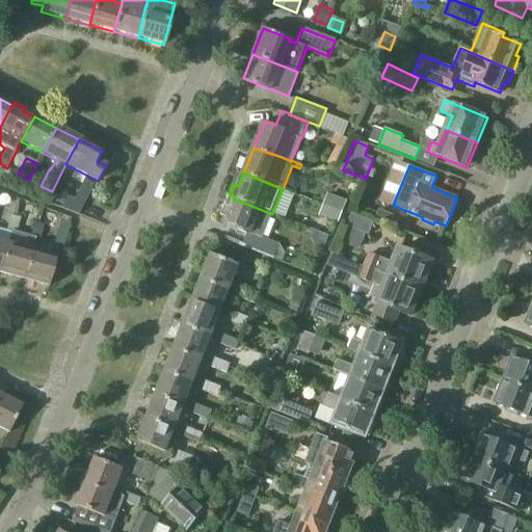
[(85,181),(83,185),(76,198),(67,196),(60,208),(79,215),(96,185),(85,181)]
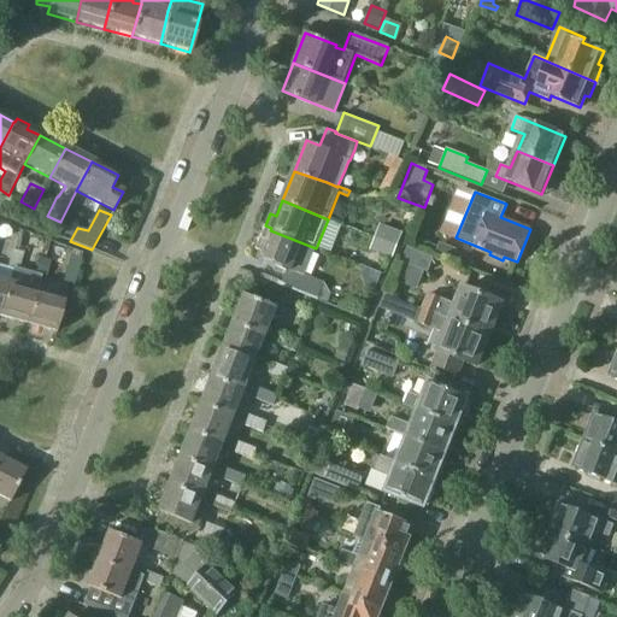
[(381,224),(375,238),(398,246),(404,234),(381,224)]
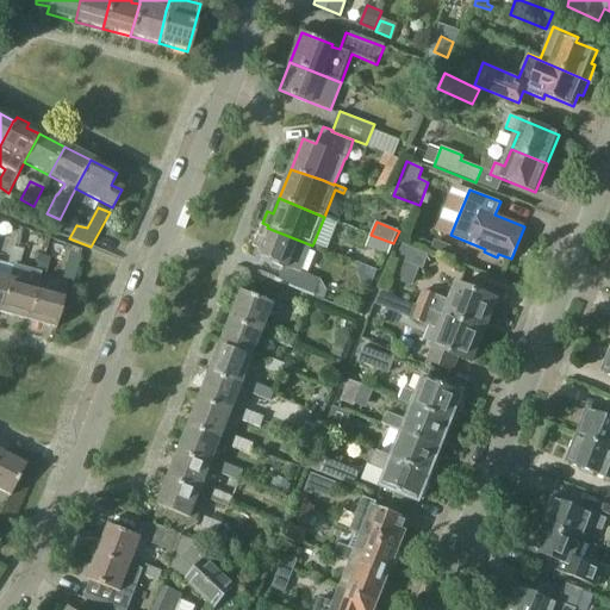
[(312,246),(267,228),(256,254),(267,257),(261,275),(292,287),(313,297),(324,300),(328,292),(321,279),(303,272),(312,246)]
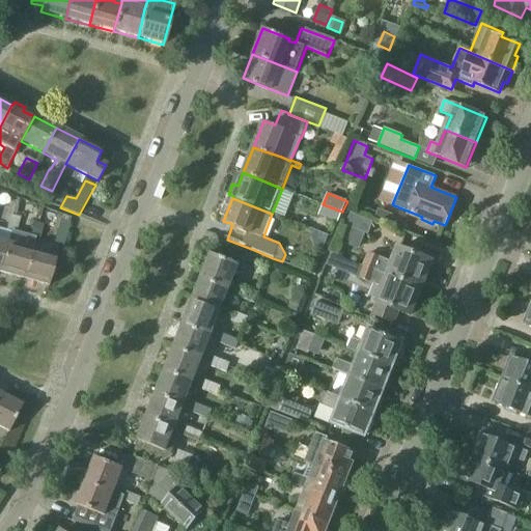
[(342,212),(323,204),(318,216),(338,223),(342,212)]
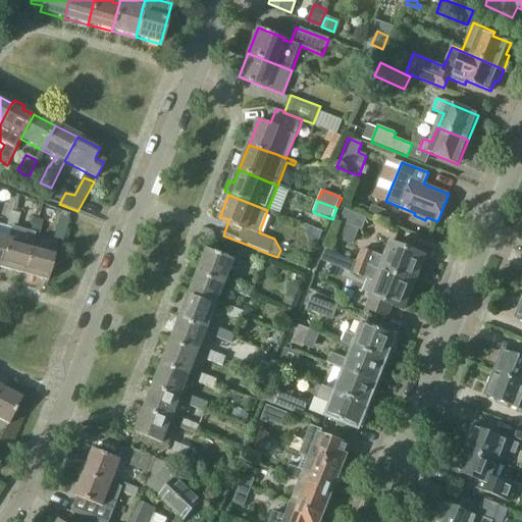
[(368,215),(381,221),(385,212),(372,206),(368,215)]
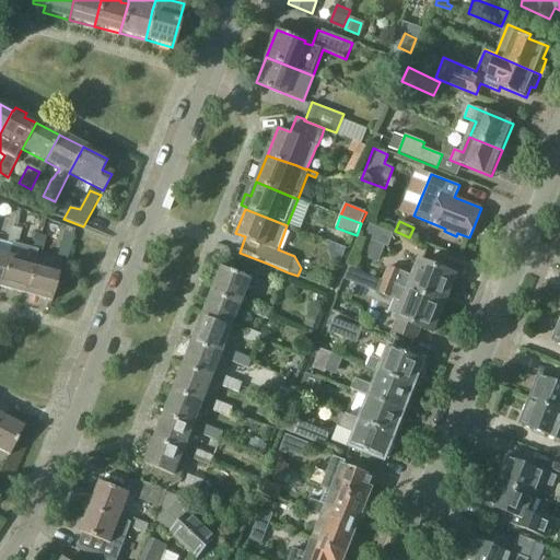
[(370,225),(365,238),(388,248),(393,235),(370,225)]
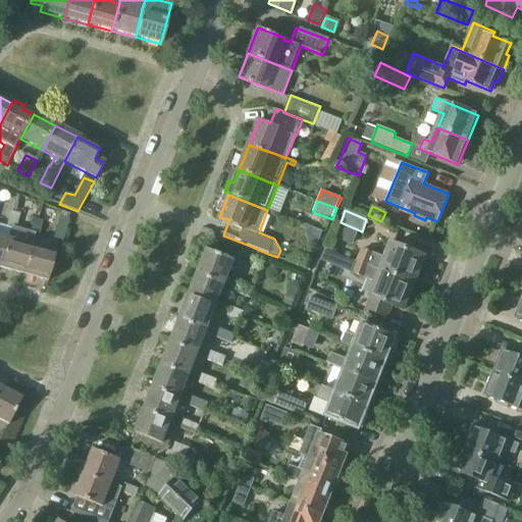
[(10,211),(6,227),(15,229),(19,214),(10,211)]
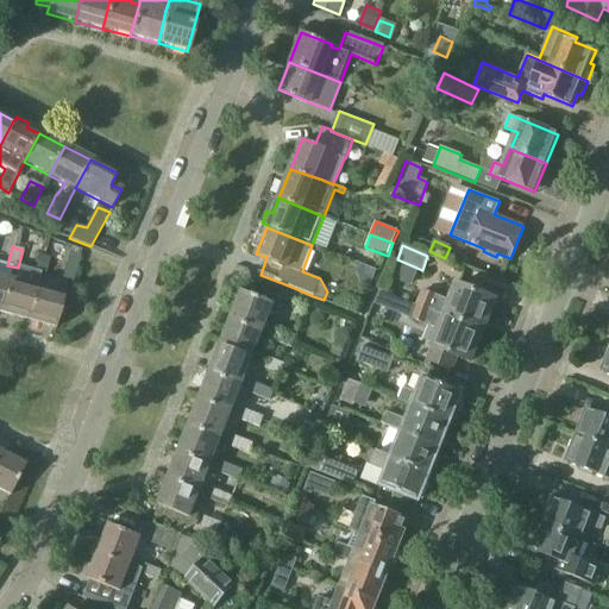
[(23,282),(8,278),(0,308),(0,311),(26,319),(36,286),(38,287),(41,275),(45,276),(50,257),(39,255),(35,270),(26,269),(23,282)]
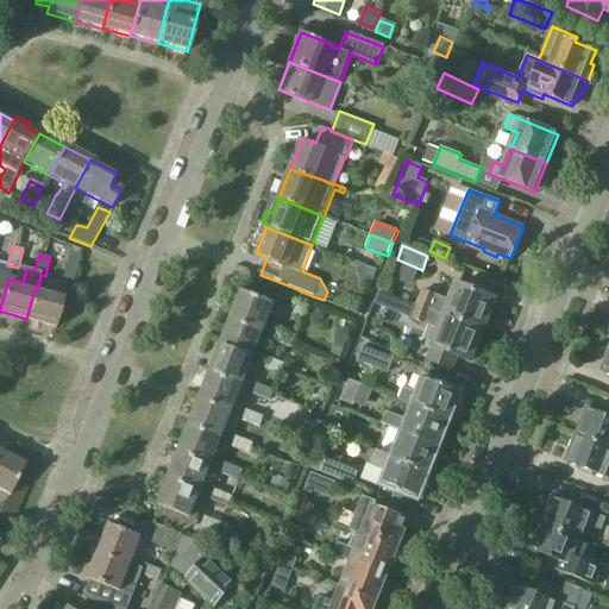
[(62,281),(73,283),(77,265),(67,262),(62,281)]
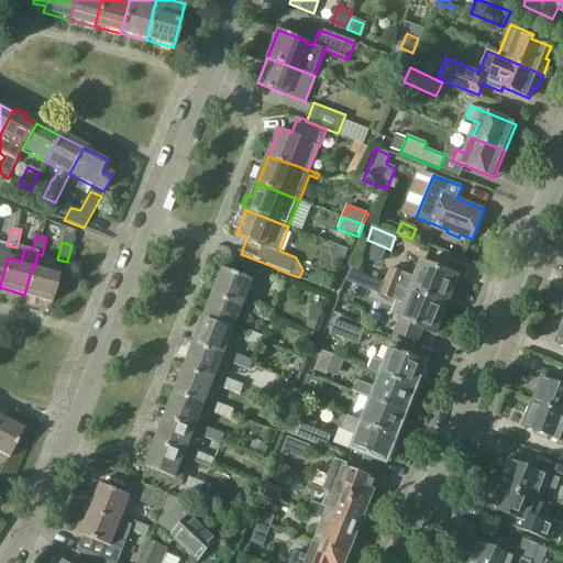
[(348,250),(340,247),(333,245),(331,252),(333,262),(342,265),(348,250)]
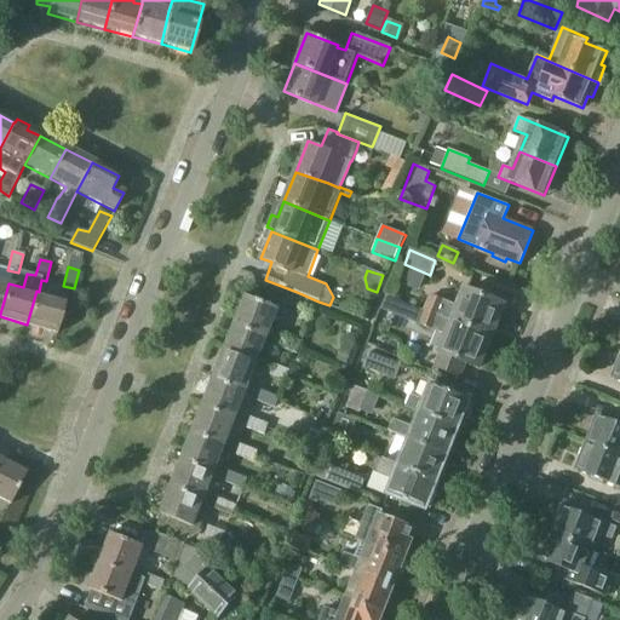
[(430,294),(424,311),(489,338),(503,304),(466,290),(459,306),(430,294)]
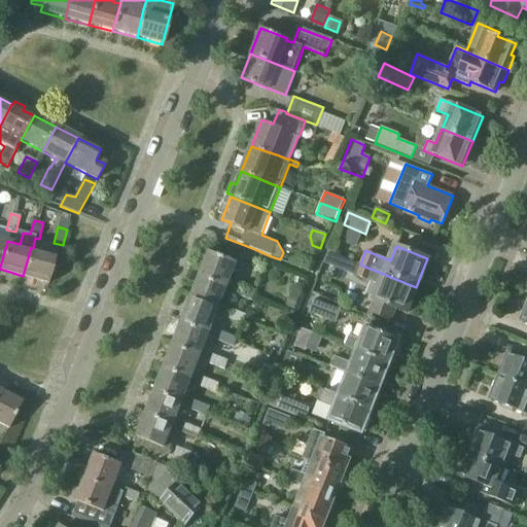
[(33,248),(31,247),(23,276),(47,283),(56,254),(33,248)]
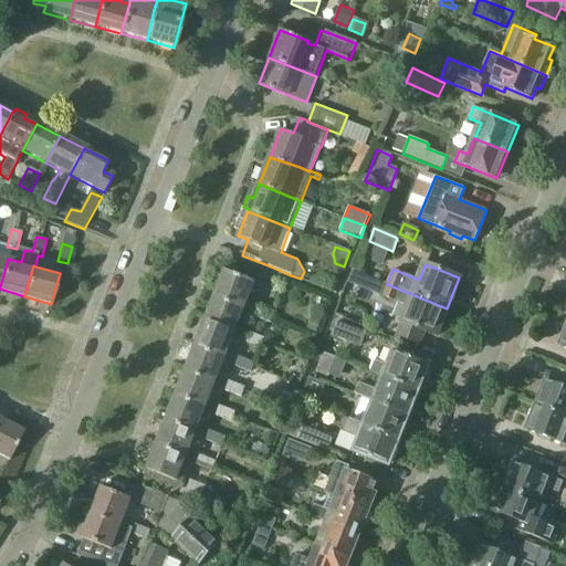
[(224,270),(215,295),(244,306),(254,281),(224,270)]
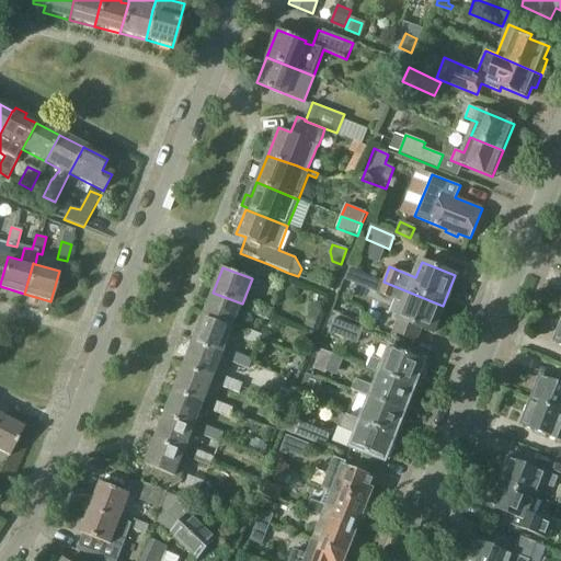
[(345,281),(352,283),(357,285),(362,274),(356,271),(350,268),(345,281)]
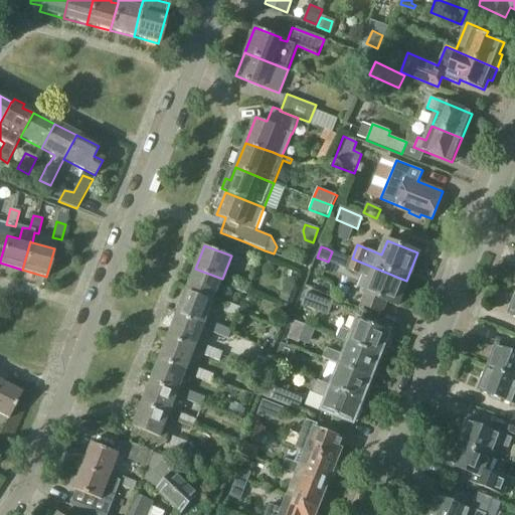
[(406,281),(352,259),(347,271),(370,280),(360,306),(380,314),(384,303),(395,307),(406,281)]
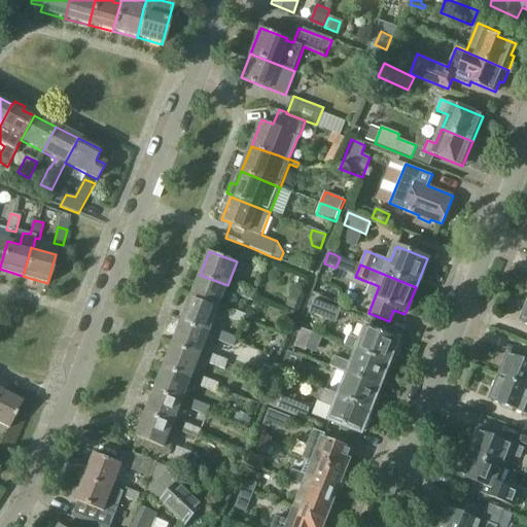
[(200,275),(190,297),(218,309),(227,285),(200,275)]
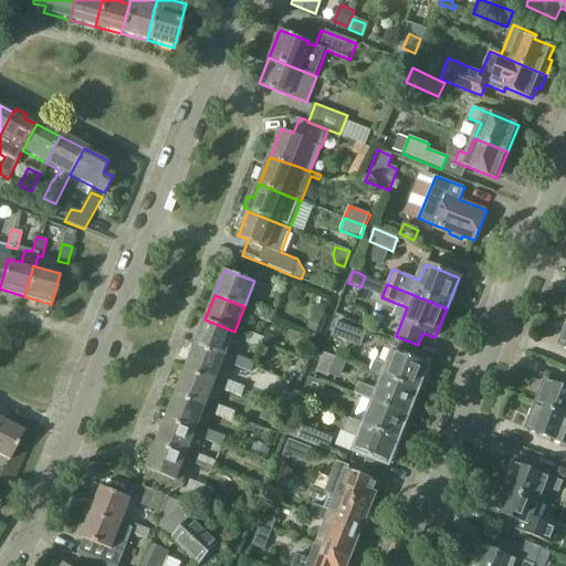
[(271,324),(274,313),(259,306),(254,317),(271,324)]
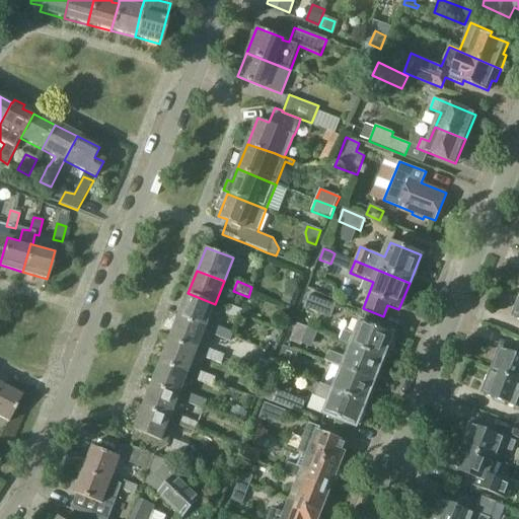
[(296,293),(287,289),(282,301),(290,305),(296,293)]
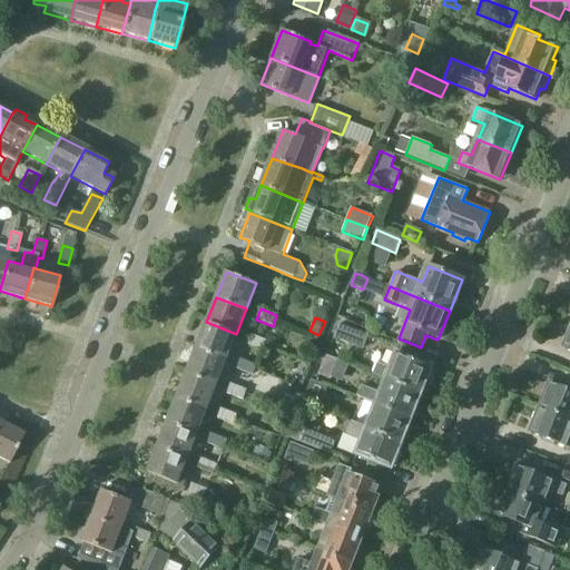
[(206,322),(196,347),(226,359),(236,334),(206,322)]
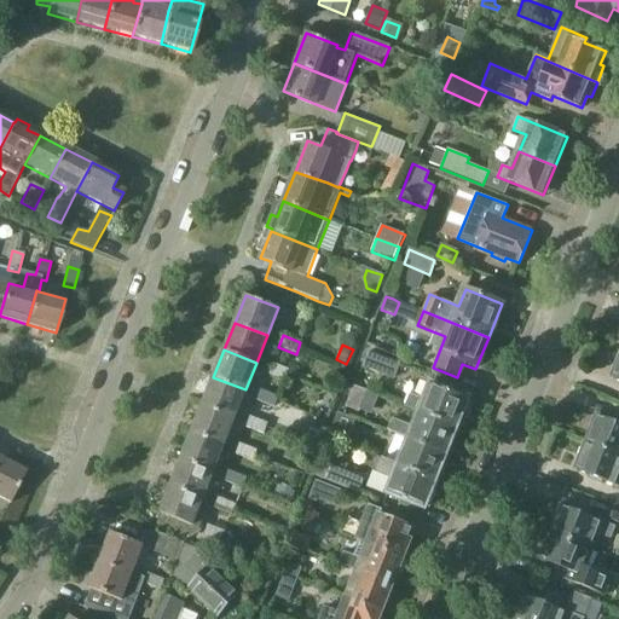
[(397,363),(369,352),(363,368),(391,379),(397,363)]
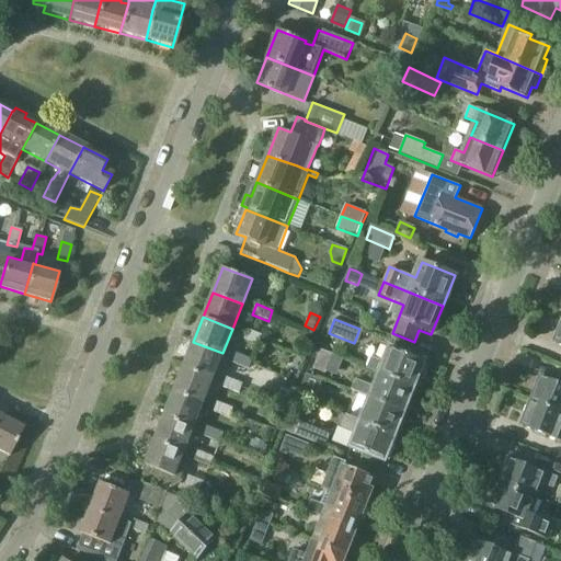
[(247,329),(242,340),(258,345),(262,335),(247,329)]
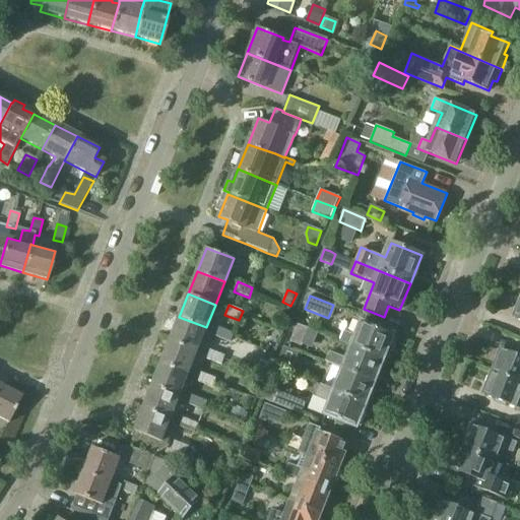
[(179,317),(170,339),(197,350),(206,327),(179,317)]
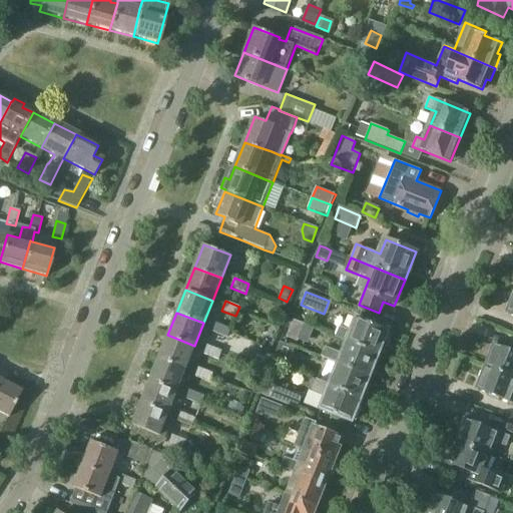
[(356,318),(351,332),(340,328),(335,338),(347,342),(379,355),(388,330),(356,318)]
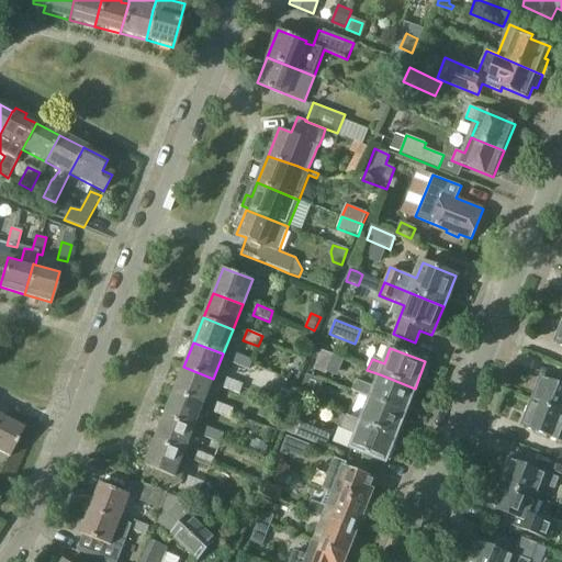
[(322,350),(314,370),(326,374),(334,356),(322,350)]
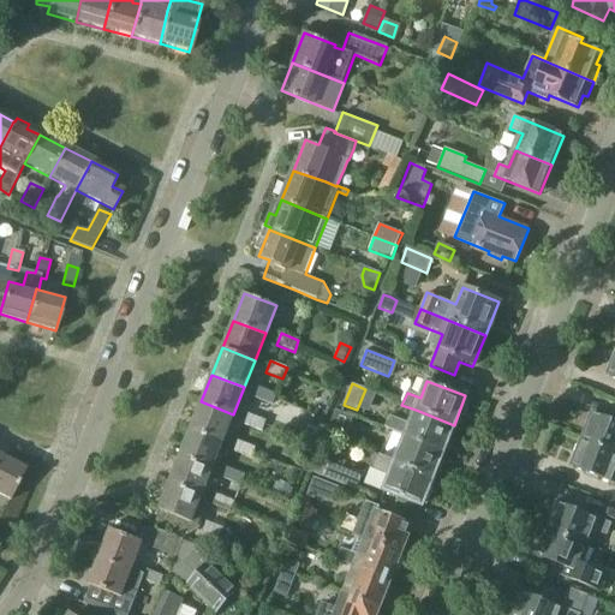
[(260,387),(255,399),(273,405),(278,394),(260,387)]
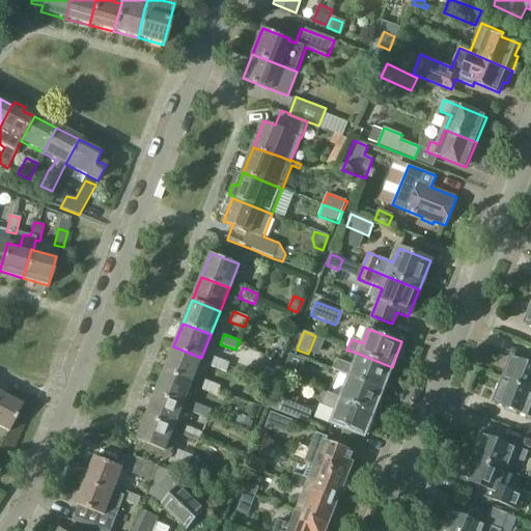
[(201,358),(173,346),(165,370),(193,381),(201,358)]
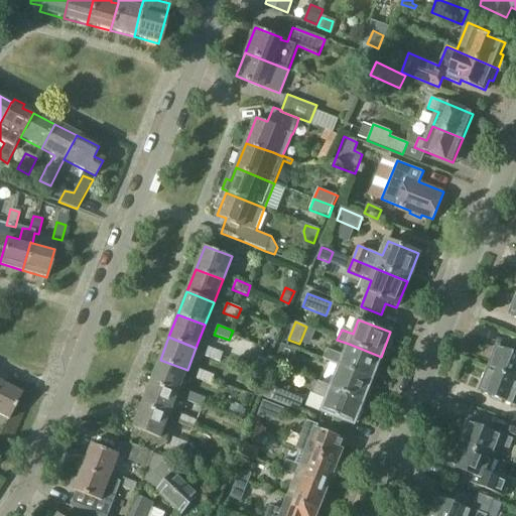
[(349,344),(344,356),(328,350),(324,360),(340,366),(372,379),(381,357),(349,344)]
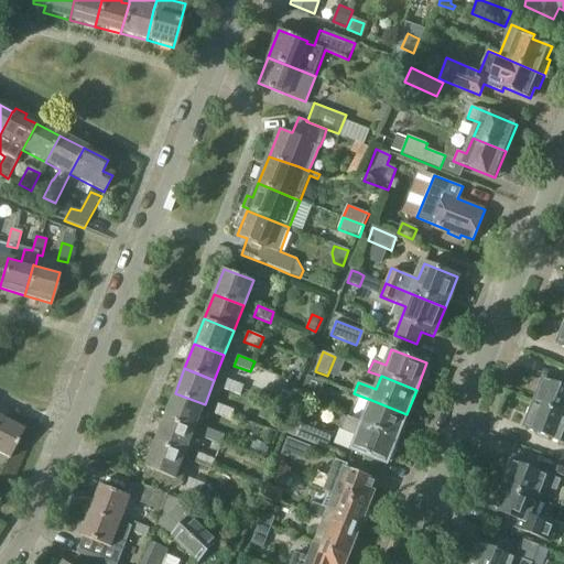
[(563,387),(543,379),(533,403),(563,414),(563,387)]
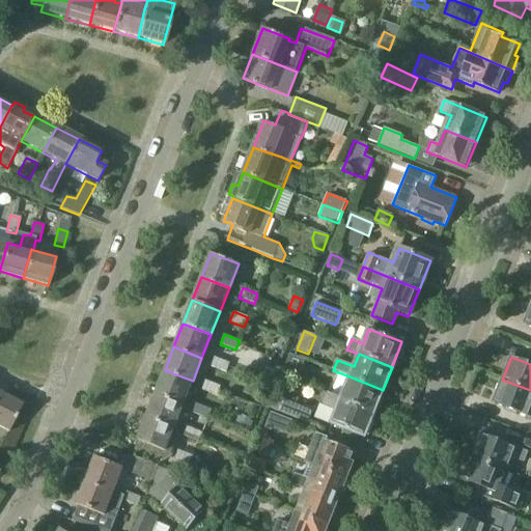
[(215,358),(212,367),(226,373),(230,363),(215,358)]
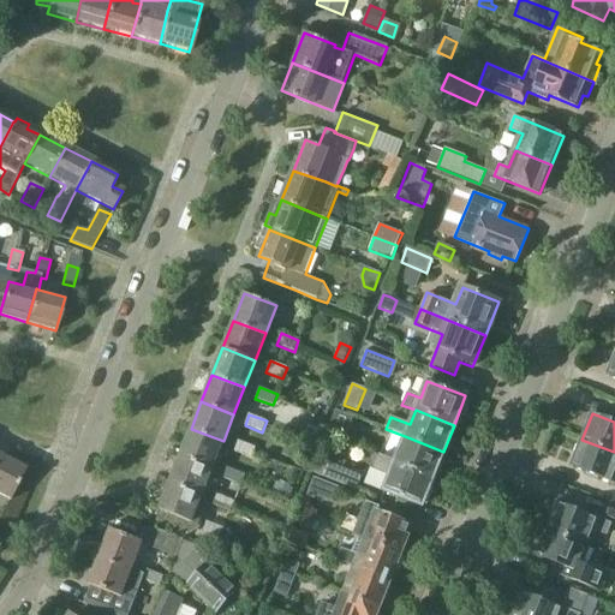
[(326,436),(344,443),(351,424),(333,417),(326,436)]
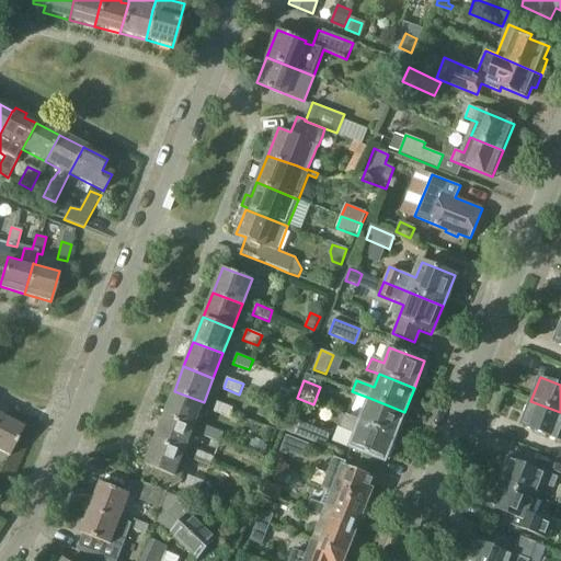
[(276,401),(288,405),(293,392),(282,389),(276,401)]
